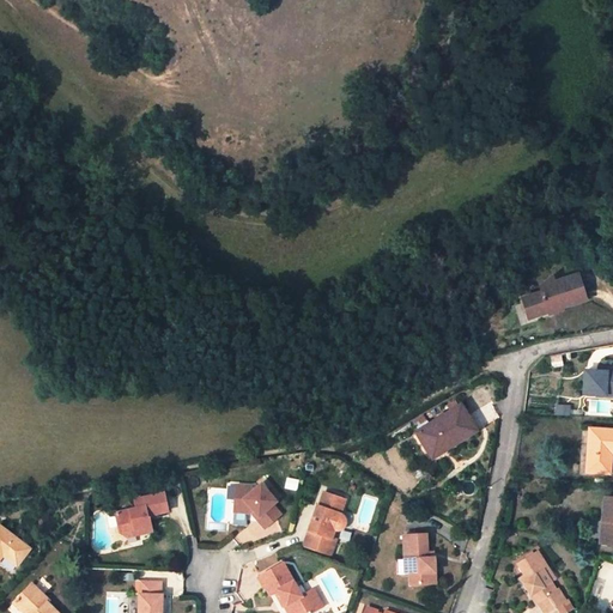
[(578,273),(553,281),(556,287),(557,291),(581,281),(578,273)]
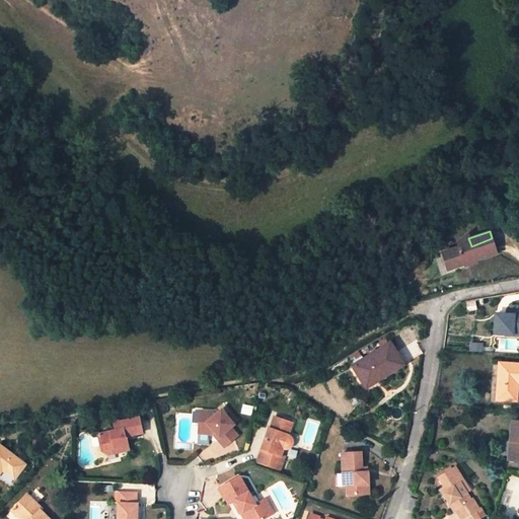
[(497,253),(492,238),(471,246),(470,243),(447,250),(452,268),(465,264),(464,262),(475,258),(475,261),(497,253)]
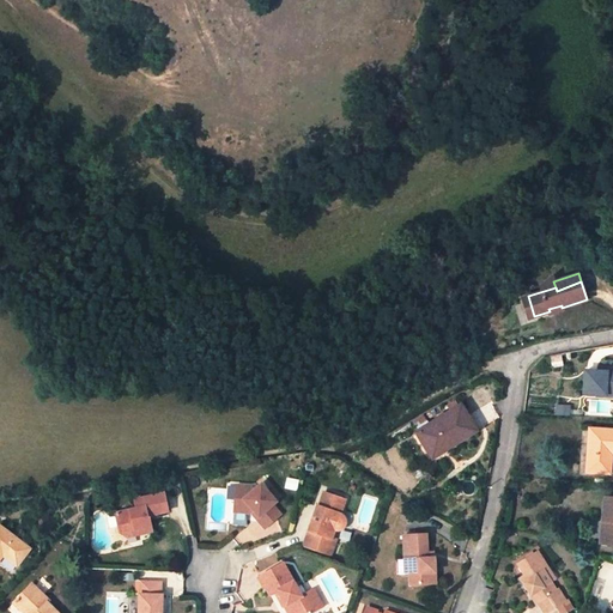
[(528,296),(522,298),(529,319),(534,316),(528,296)]
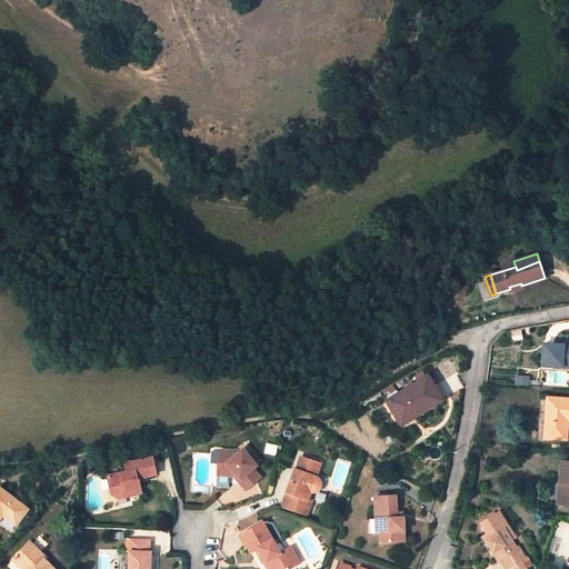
[(542,346),(541,367),(568,368),(568,348),(556,348),(556,347),(542,346)]
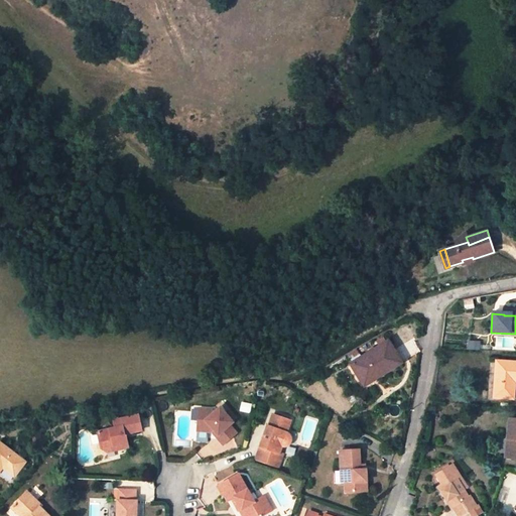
[(400,363),(387,341),(350,364),(352,367),(355,365),(365,381),(379,372),(381,375),(400,363)]
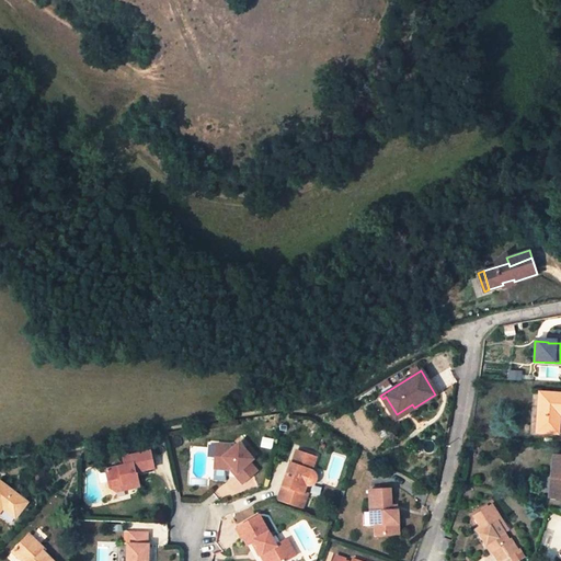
[(522,373),(510,371),(510,380),(521,381),(522,373)]
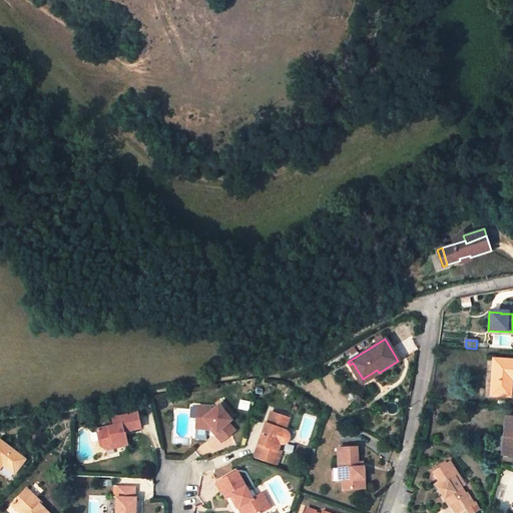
[(512,360),(493,360),(491,396),(510,397),(511,381),(512,380),(512,360)]
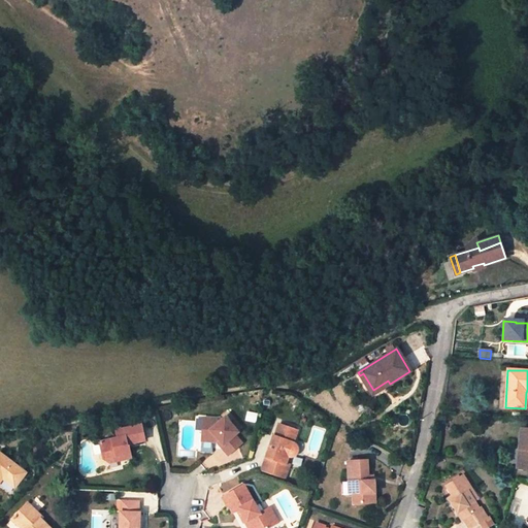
[(372,395),(390,384),(388,381),(373,390),(363,373),(360,375),(372,395)]
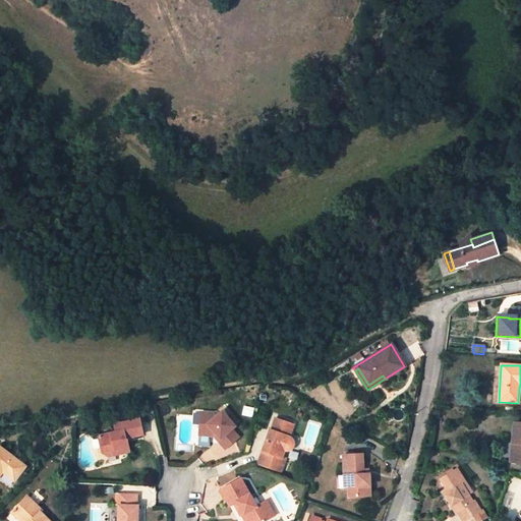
[(212,415),(200,414),(200,425),(197,424),(196,436),(210,438),(214,433),(219,440),(217,441),(225,449),(237,438),(231,429),(233,426),(217,413),(214,417),(212,415)]
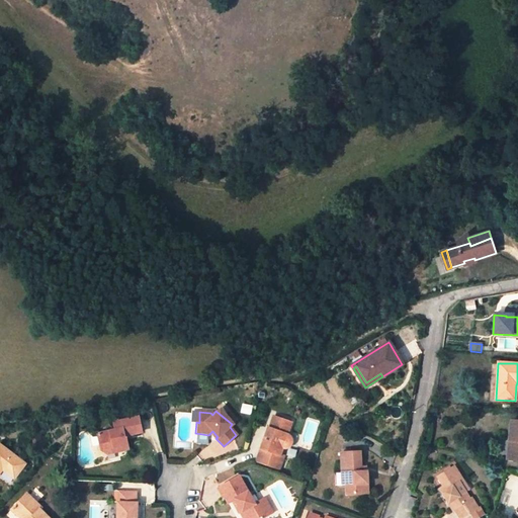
[(124,438),(124,436),(142,432),(139,417),(114,422),(116,429),(99,433),(101,445),(106,449),(113,448),(113,452),(127,449),(125,438),(124,438)]
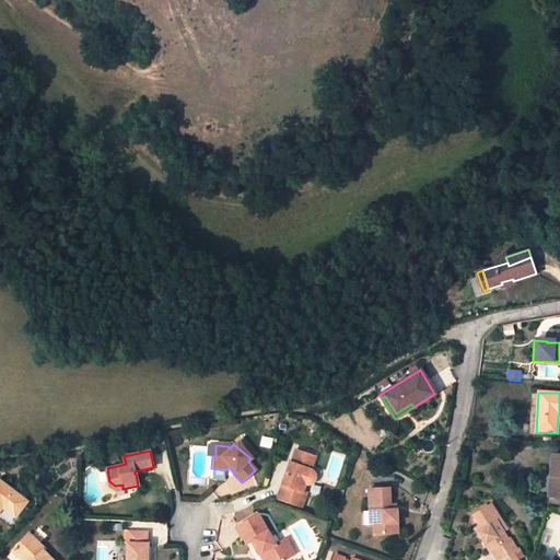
[(287,474),(286,477),(283,479),(276,500),(301,509),(303,501),(298,499),(300,492),(302,493),(304,483),(307,485),(310,485),(313,482),(314,479),(314,476),(313,474),(311,471),(308,470),(312,456),(293,451),(289,464),(288,463),(286,473),(287,474)]
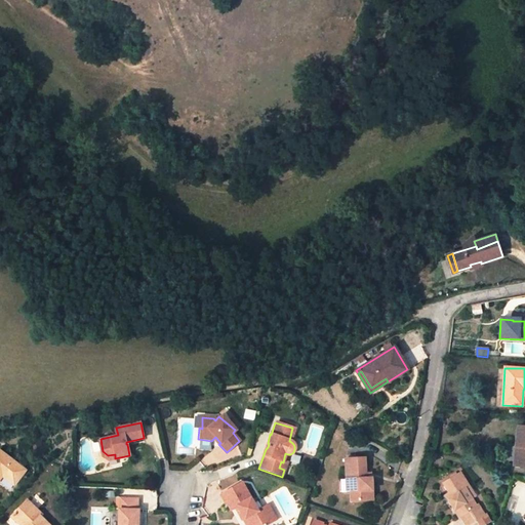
[(524,427),(518,427),(516,447),(520,447),(518,467),(519,467),(524,467),(524,427)]
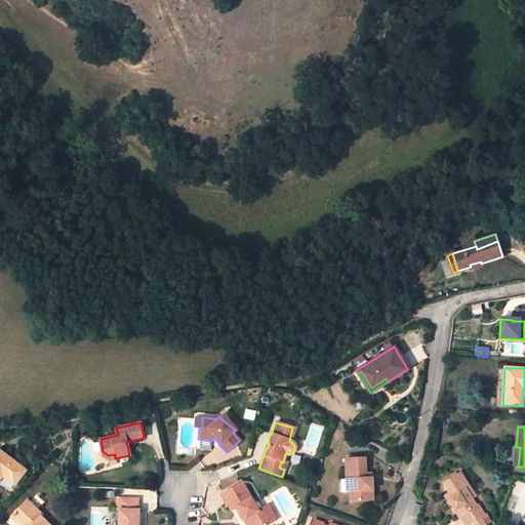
[(115,454),(108,455),(103,451),(104,456),(108,459),(115,458),(115,454)]
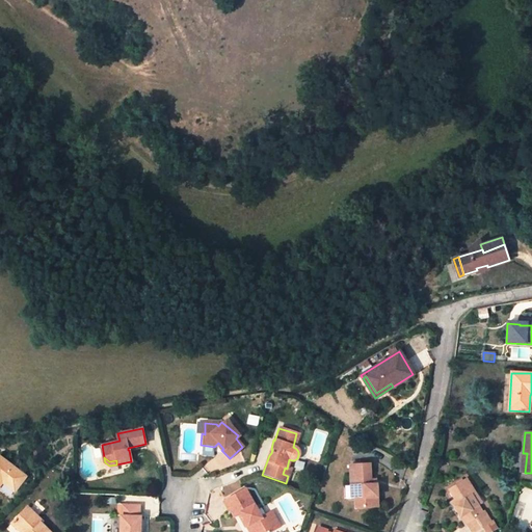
[(25,476),(0,458),(0,483),(2,481),(15,490),(25,476)]
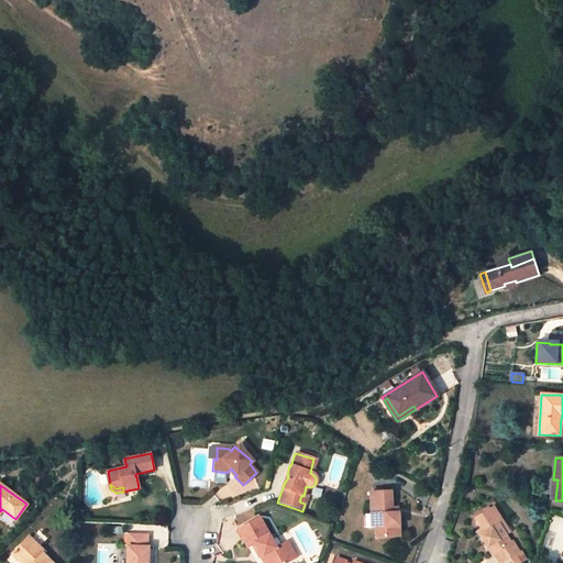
[(393,507),(392,490),(371,493),(372,515),(376,515),(377,526),(377,537),(401,536),(400,511),(398,511),(393,512),(393,507)]
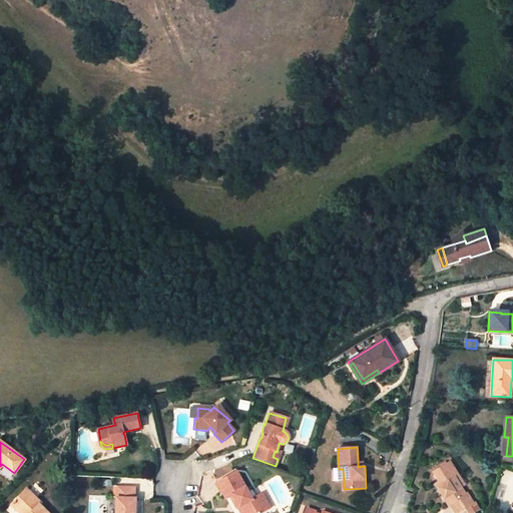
[(217,479),(234,473),(230,463),(213,469),(217,479)]
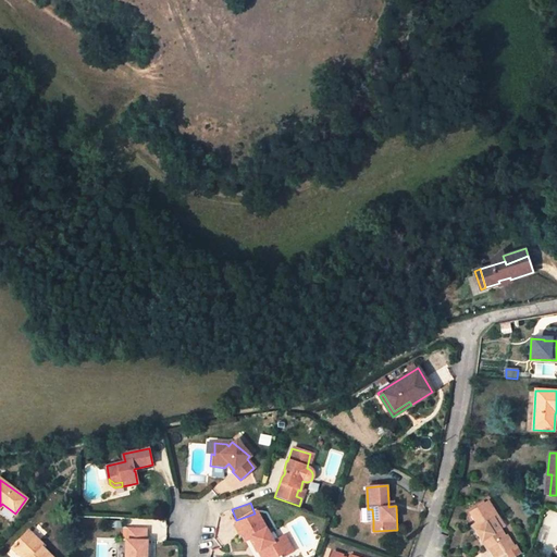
[(498,531),(492,520),(496,518),(486,503),(482,505),(469,514),(475,525),(478,524),(480,528),(478,529),(474,531),(486,551),(487,549),(492,556),(496,556),(512,547),(505,536),(503,537),(498,531)]
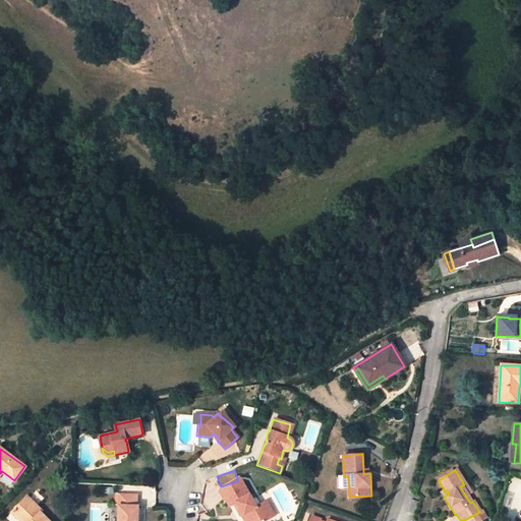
[(250,500),(239,479),(220,490),(229,507),(233,504),(237,512),(240,510),(242,514),(239,515),(241,520),(264,520),(267,520),(258,505),(256,506),(252,499),(250,500)]
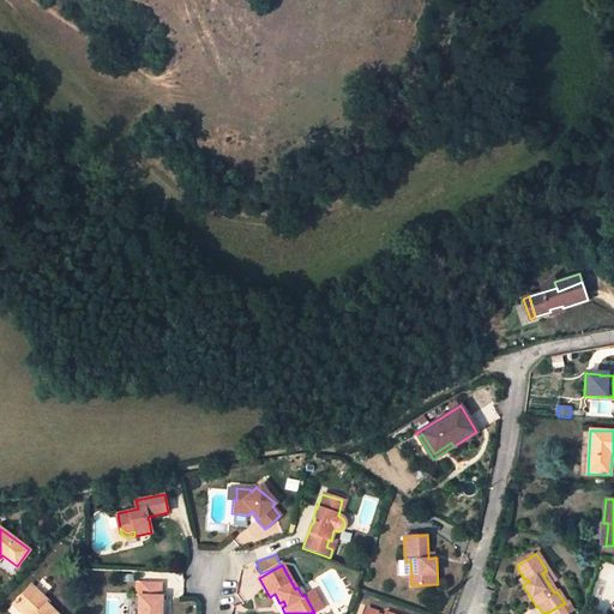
[(554,582),(547,571),(542,573),(549,585),(554,582)]
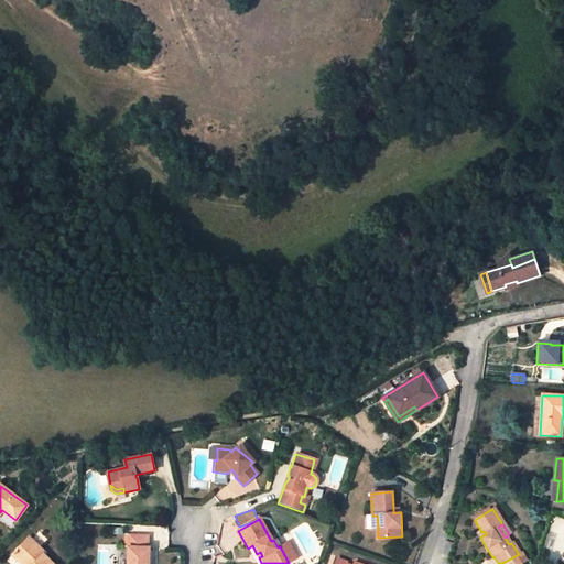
[(127,548),(126,563),(148,563),(148,549),(147,549),(147,537),(129,537),(129,548),(127,548)]
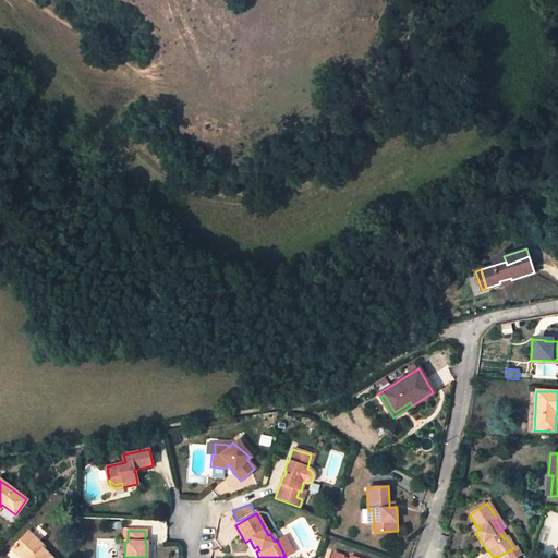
[(51,557),(43,549),(45,548),(29,533),(14,547),(25,557),(51,557)]
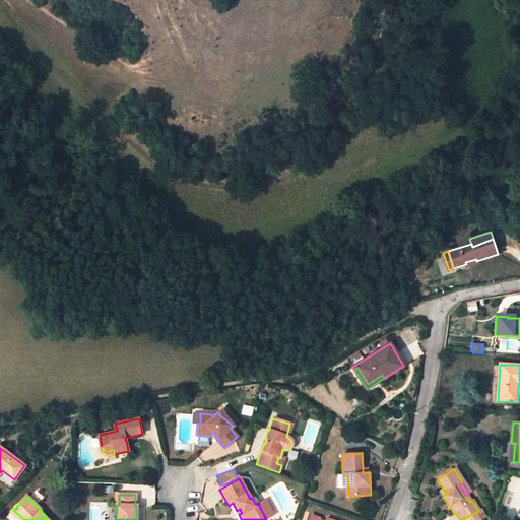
[(272,516),(265,501),(264,500),(258,504),(266,519),(272,516)]
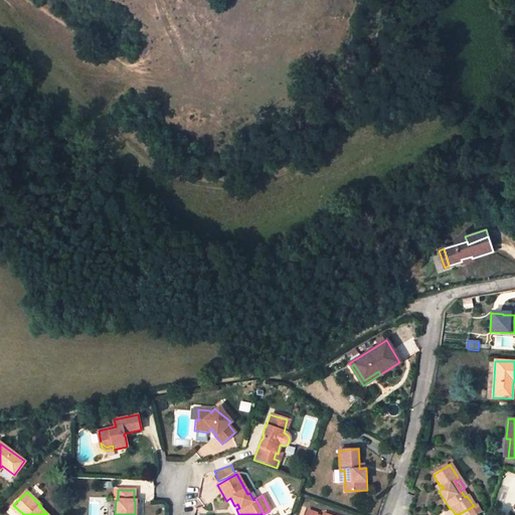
[(90,502),(90,514),(103,514),(104,502),(90,502)]
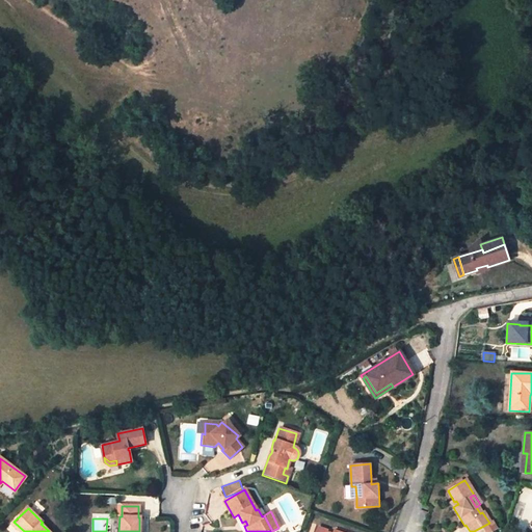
[(24,531),(14,522),(12,524),(21,531),(24,531)]
